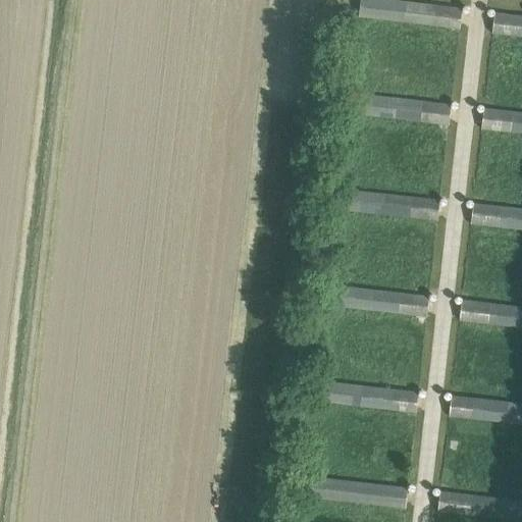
[(360,0),(358,17),(459,30),(461,9),(385,0),(360,0)]
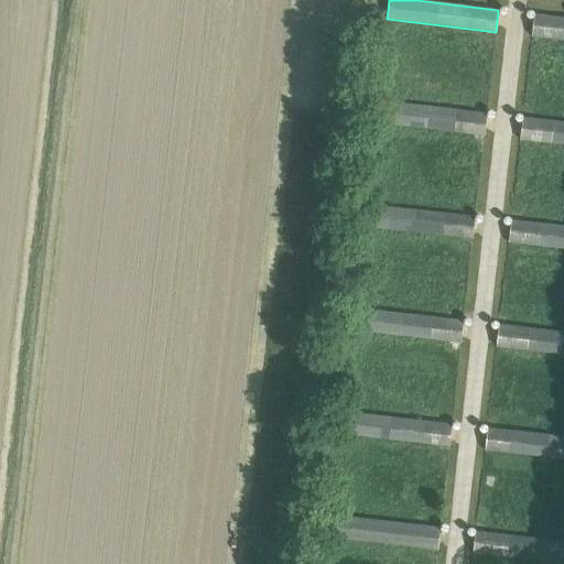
[(563,17),(534,14),(531,36),(563,39),(563,17)]
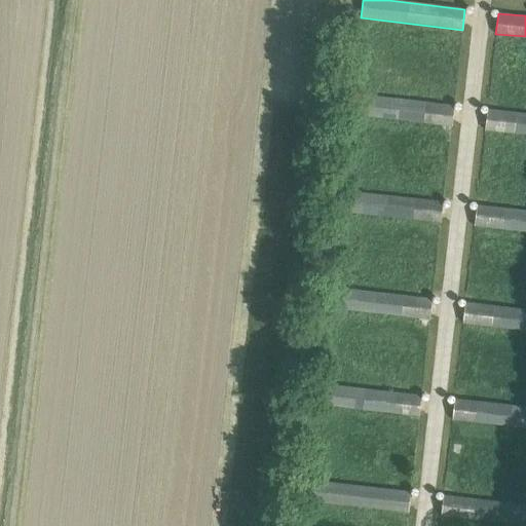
[(352,95),(349,115),(451,126),(454,106),(352,95)]
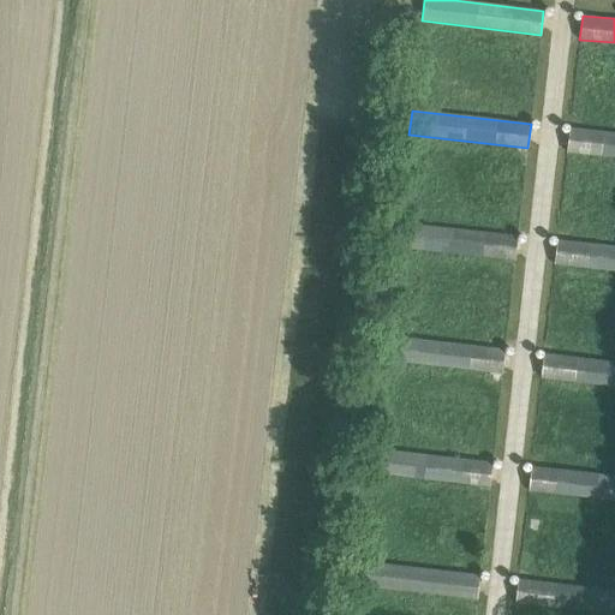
[(614,132),(569,129),(567,153),(614,157),(614,132)]
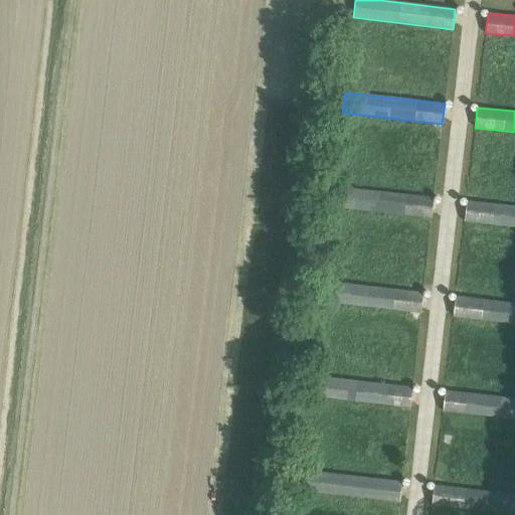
[(332,206),(432,218),(434,198),(334,186),(332,206)]
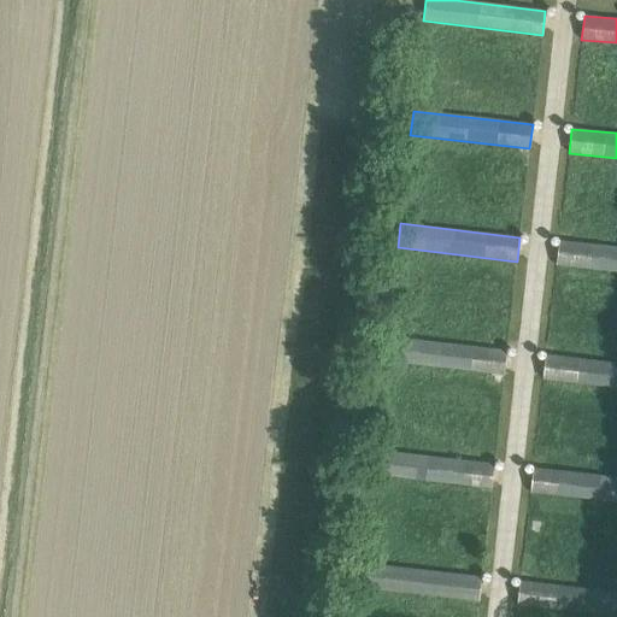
[(557,266),(616,272),(616,248),(559,242),(557,266)]
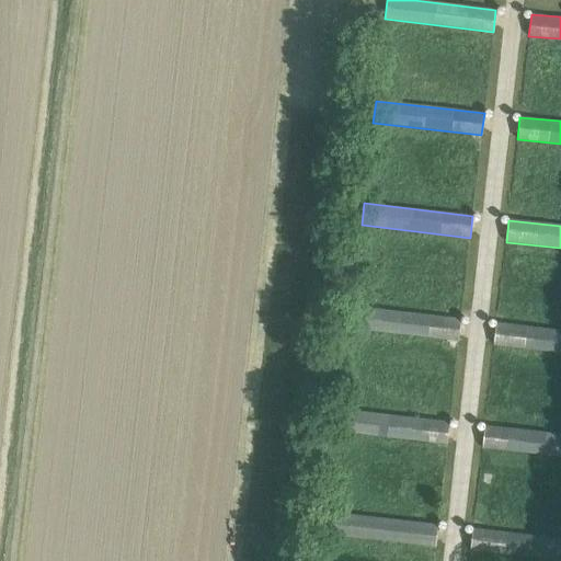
[(352,307),(350,328),(458,341),(460,319),(352,307)]
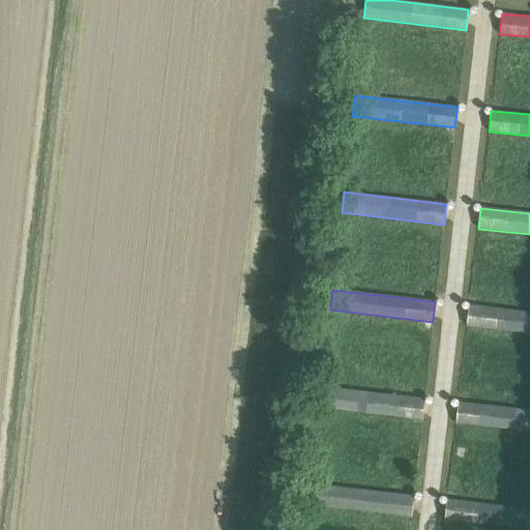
[(529,313),(469,305),(467,326),(529,333),(529,313)]
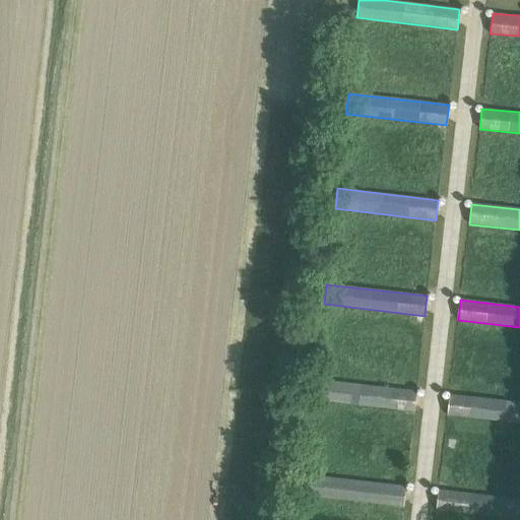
[(314,400),(414,411),(416,391),(316,380),(314,400)]
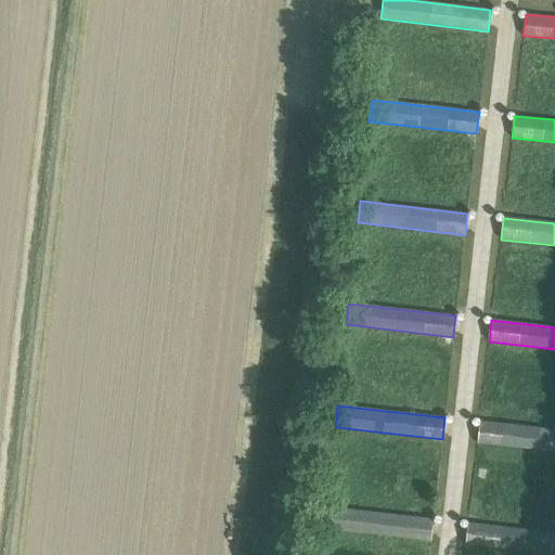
[(477,442),(554,453),(554,430),(480,421),(477,442)]
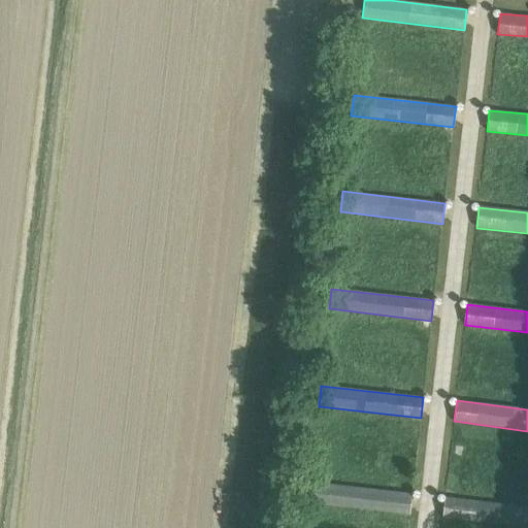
[(309,481),(307,501),(409,515),(411,494),(309,481)]
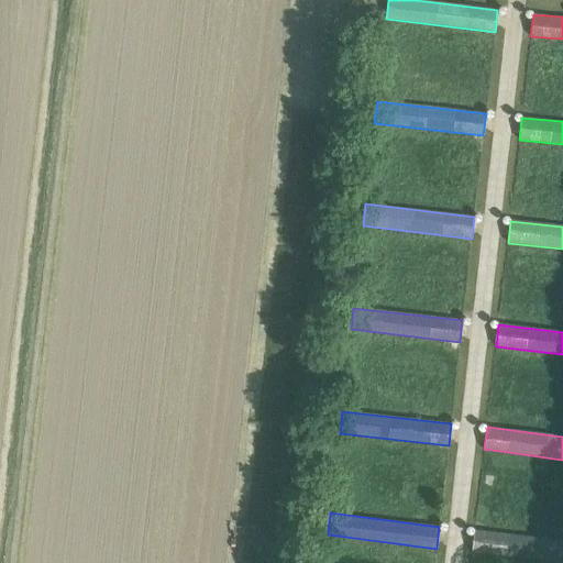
[(562,562),(562,540),(474,530),(472,553),(562,562)]
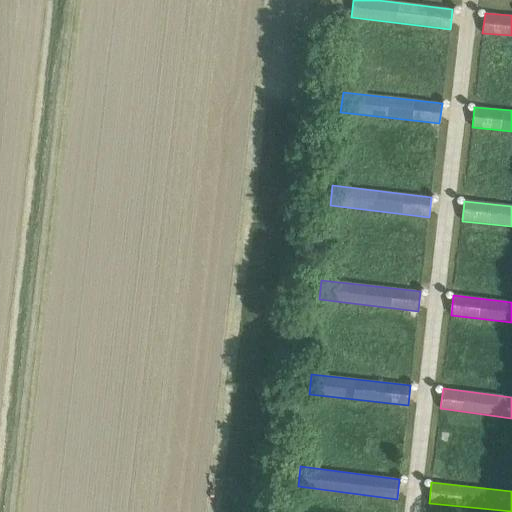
All buildings are outlined.
